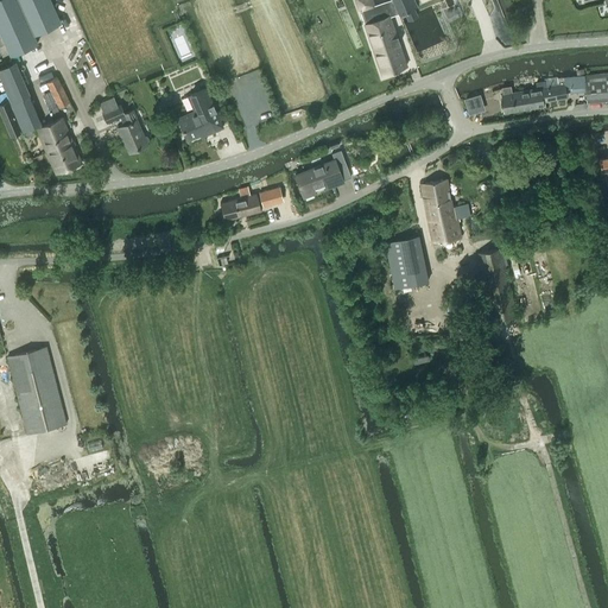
[(35,33),(62,21),(51,0),(0,0),(0,30),(11,55),(38,42),(35,33)]
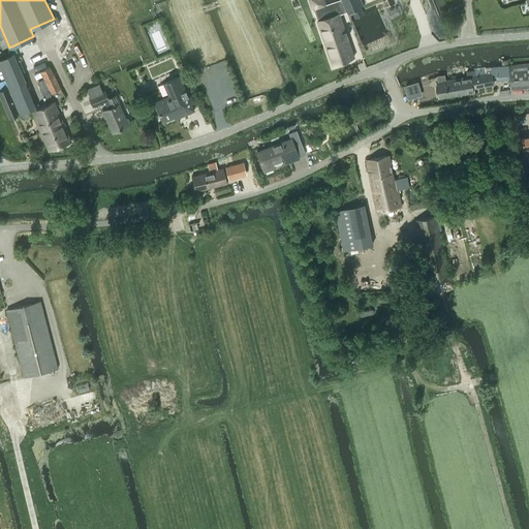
[(317,20),(332,65),(353,57),(347,37),(348,37),(348,36),(346,37),(345,31),(346,31),(346,30),(345,30),(339,13),(346,11),(346,12),(352,10),(355,18),(363,14),(360,7),(363,5),(360,0),(340,0),(327,5),(319,7),(322,19),(317,20)]
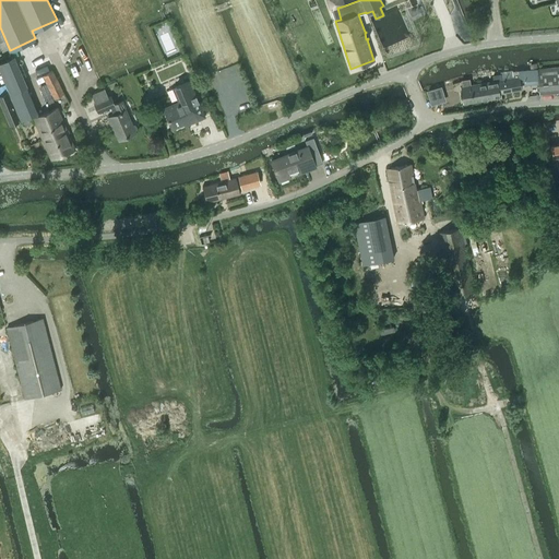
[(0,69),(21,120),(32,116),(8,59),(0,61),(0,69)]
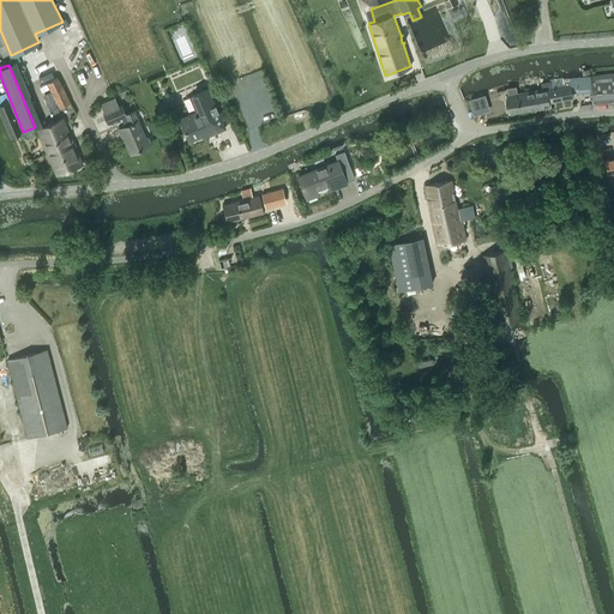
[(613,72),(590,76),(590,79),(591,92),(593,103),(613,100),(613,72)]
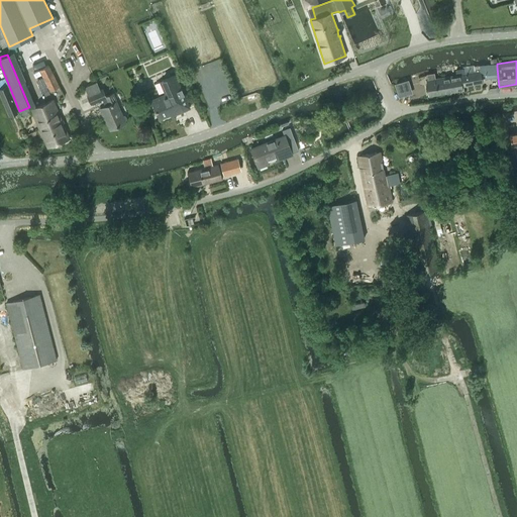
[(498,78),(497,67),(497,64),(493,64),(475,66),(476,72),(463,74),(462,69),(456,70),(457,75),(459,75),(459,80),(460,86),(482,82),(481,75),(485,74),(485,79),(498,78)]
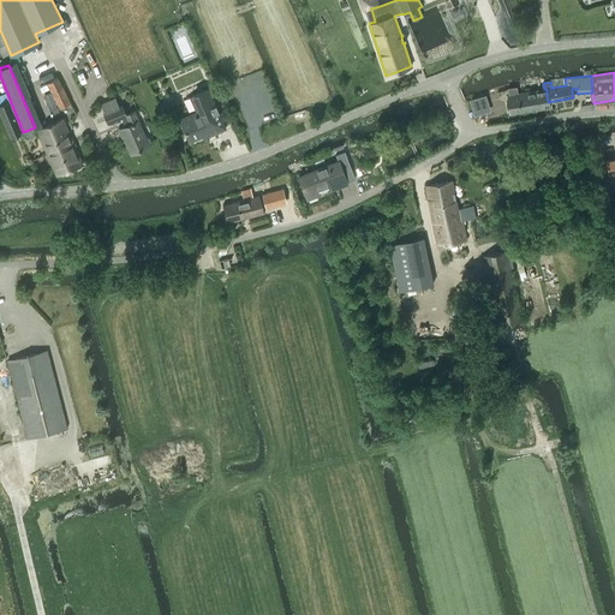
[(59,108),(70,102),(58,77),(47,83),(59,108)]
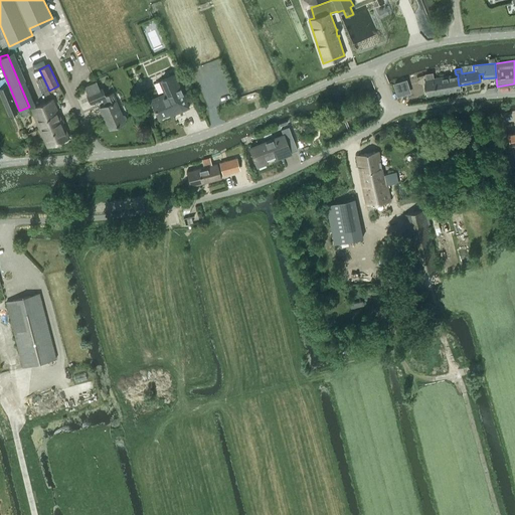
[(443,84),(442,76),(433,78),(432,72),(425,73),(426,79),(424,79),(426,95),(445,92),(443,84)]
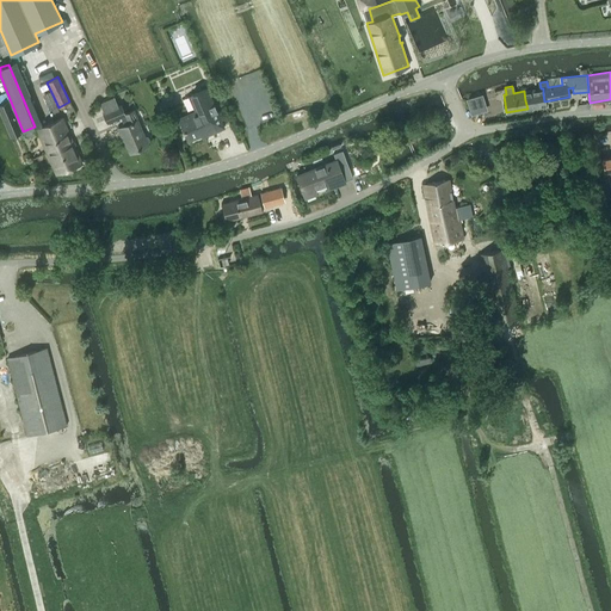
[(201,104),(204,112),(180,122),(187,140),(205,133),(207,135),(223,128),(207,88),(196,92),(201,104)]
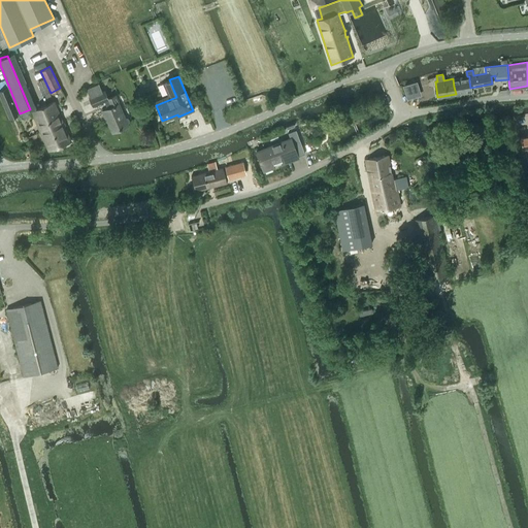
[(454,87),(456,94),(471,92),(470,88),(469,81),(469,76),(467,76),(453,78),(454,87)]
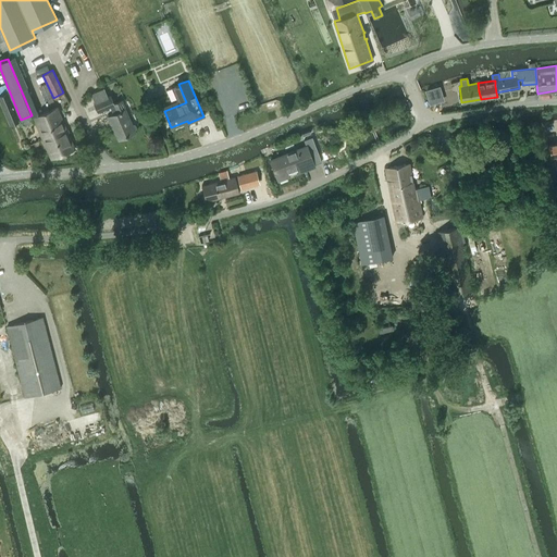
[(432,89),(426,91),(430,103),(435,102),(432,89)]
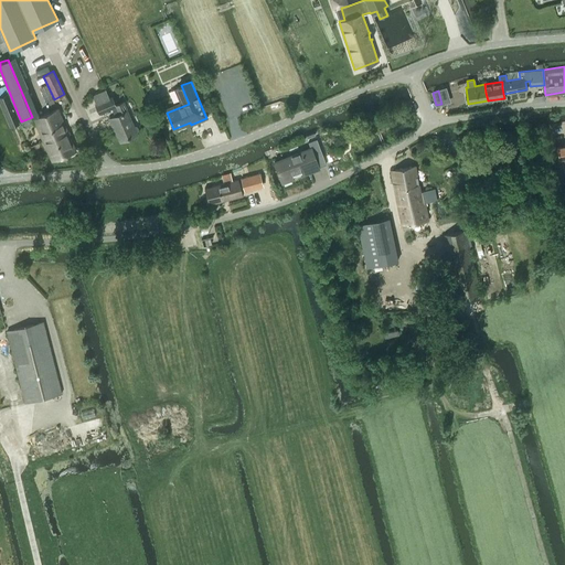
[(8,93),(0,95),(0,100),(10,126),(21,121),(8,93)]
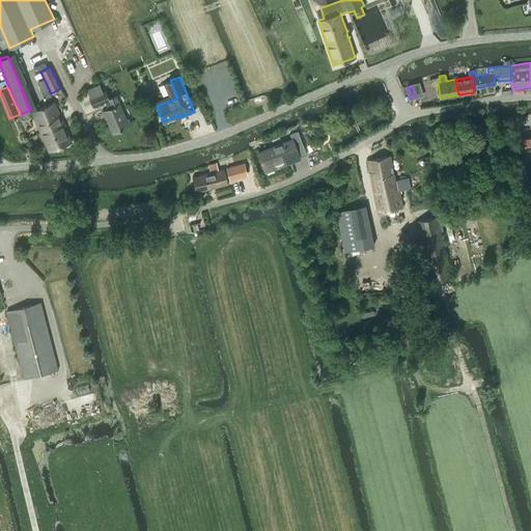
[(144,88),(142,87),(138,89),(137,91),(139,95),(141,96),(145,94),(146,92),(144,88)]
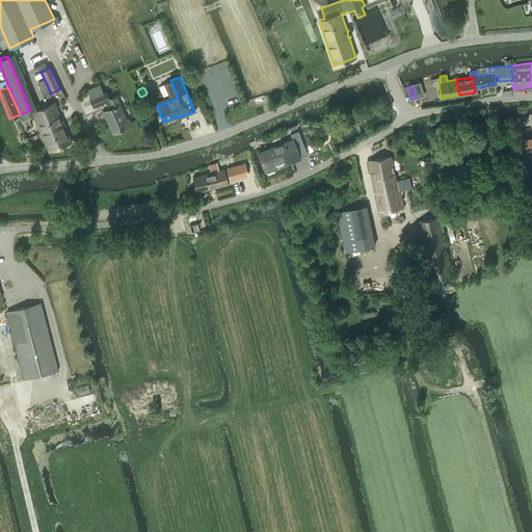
[(105,101),(108,100),(105,91),(89,98),(94,106),(105,101)]
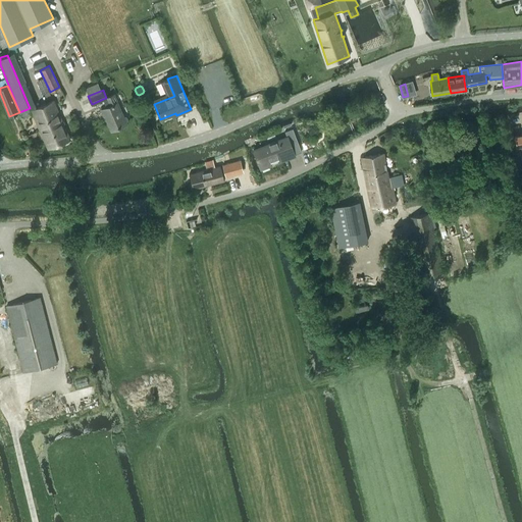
[(113,95),(106,98),(103,99),(106,107),(100,110),(104,117),(105,117),(111,131),(125,124),(125,122),(126,121),(127,119),(126,117),(125,116),(124,115),(122,116),(113,95)]
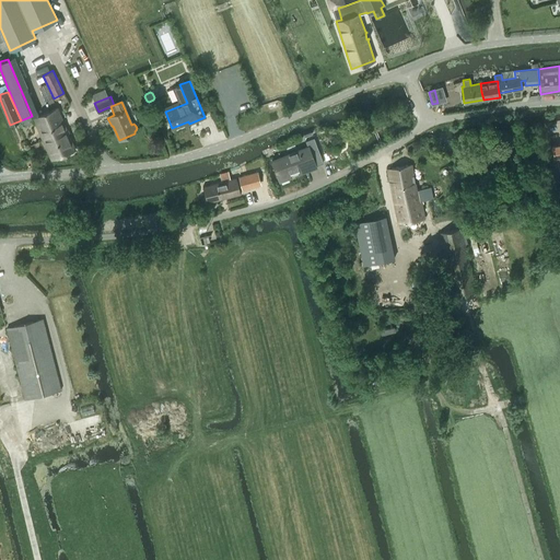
[(42,139),(66,129),(57,107),(33,117),(42,139)]
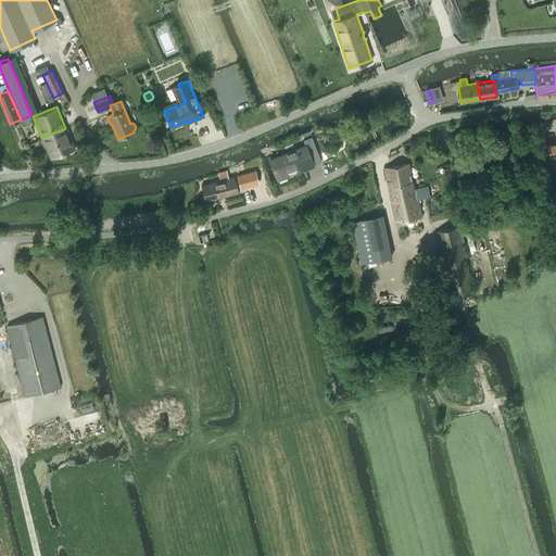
[(65,128),(41,138),(51,159),(74,149),(65,128)]
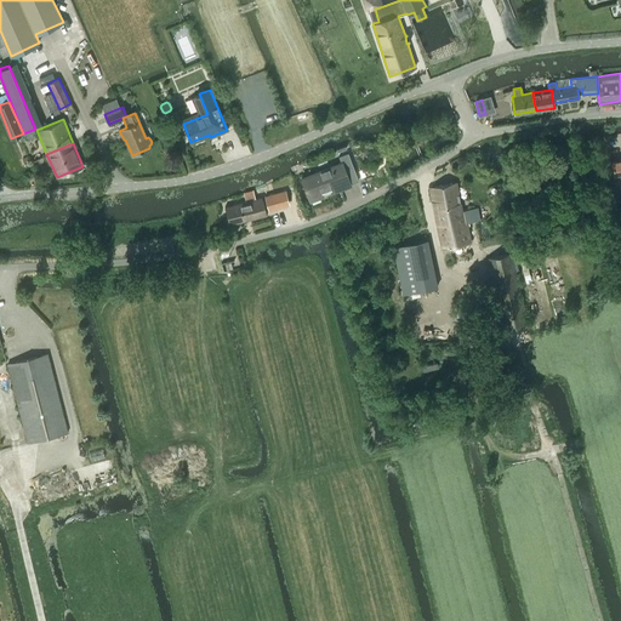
[(341,188),(349,184),(341,161),(301,177),(309,200),(319,197),(318,192),(339,183),(341,188)]
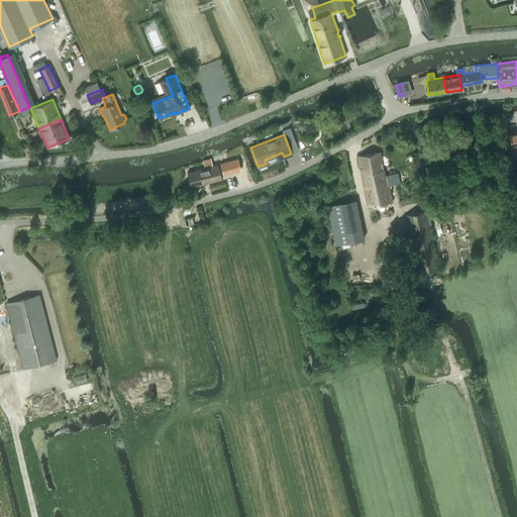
[(387,184),(399,182),(397,172),(384,175),(379,151),(356,156),(368,206),(391,201),(387,184)]
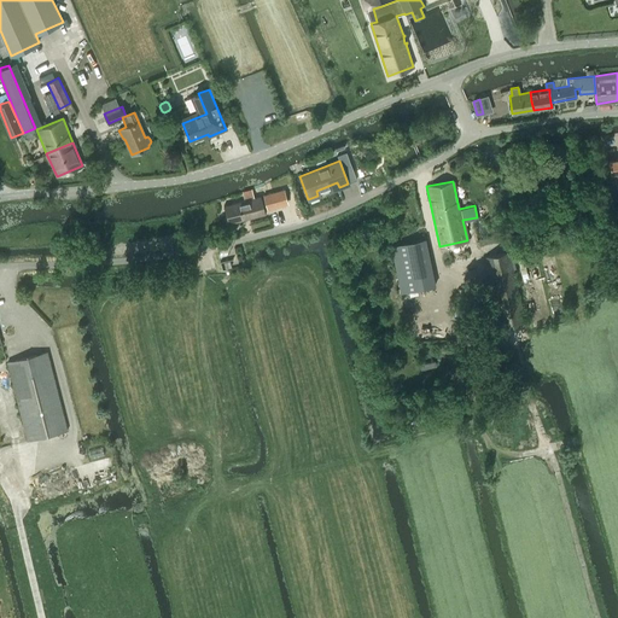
[(284,190),(263,196),(267,209),(287,203),(284,190)]
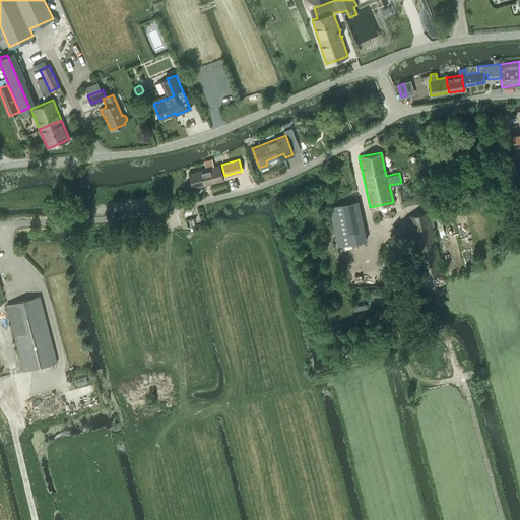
[(191,188),(222,180),(218,165),(187,173),(191,188)]
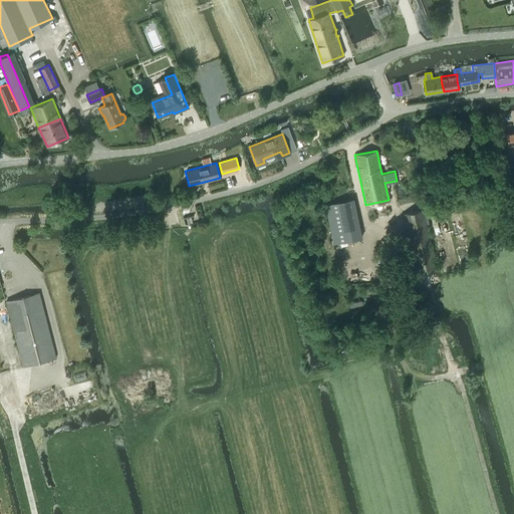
[(333,243),(360,237),(353,198),(326,203),(333,243)]
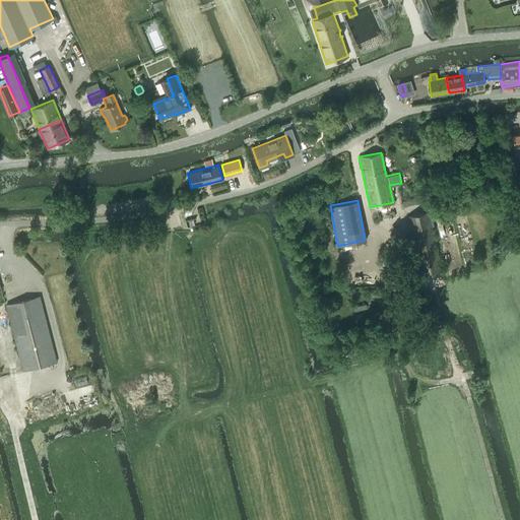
[(421,275),(441,271),(428,211),(407,215),(421,275)]
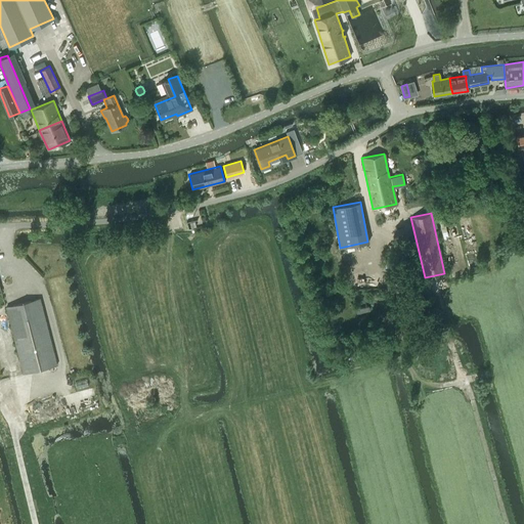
[(24,374),(57,364),(40,298),(6,307),(24,374)]
